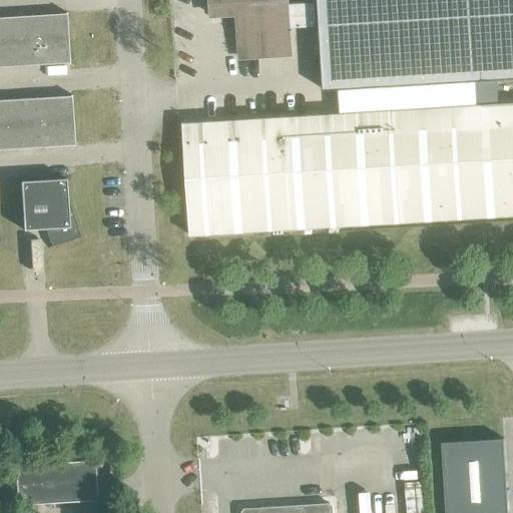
[(209,17),(214,17),(214,15),(237,14),(239,58),(290,55),(286,0),(209,0),(210,1),(208,2),(209,17)]
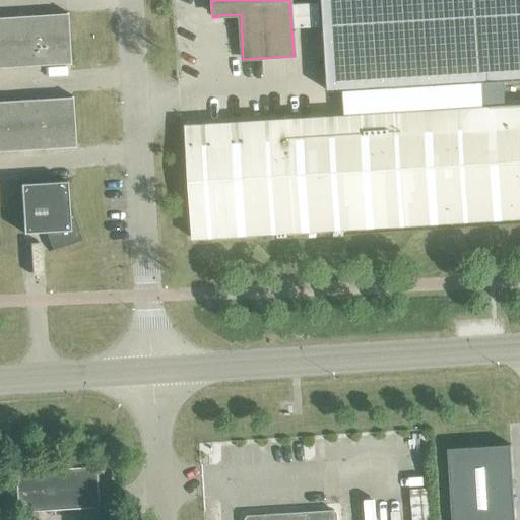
[(519,0),(321,0),(327,91),(519,79),(519,0)]
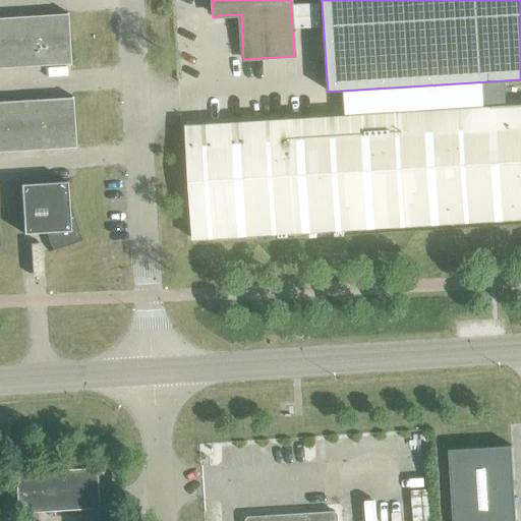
[(0,17),(0,68),(68,65),(70,65),(66,13),(65,13),(65,14),(0,17)]
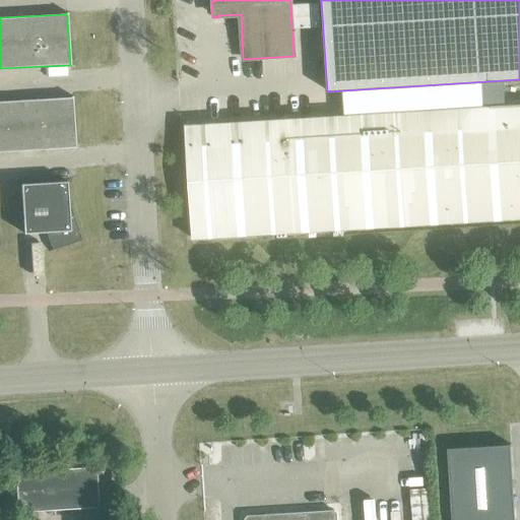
[(0,102),(0,152),(73,148),(73,149),(75,149),(71,96),(70,96),(70,98),(0,102)]
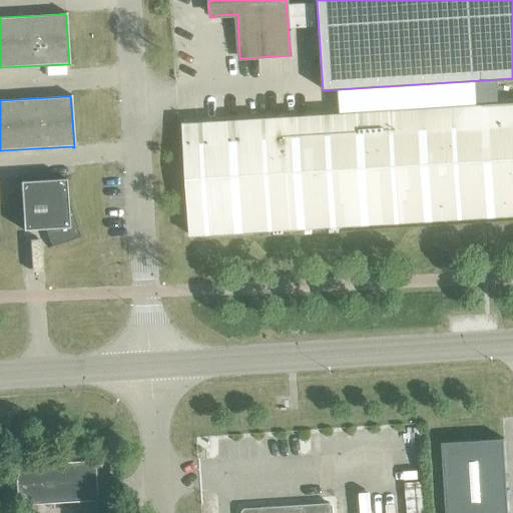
[(512,103),(182,124),(189,235),(512,215),(512,103)]
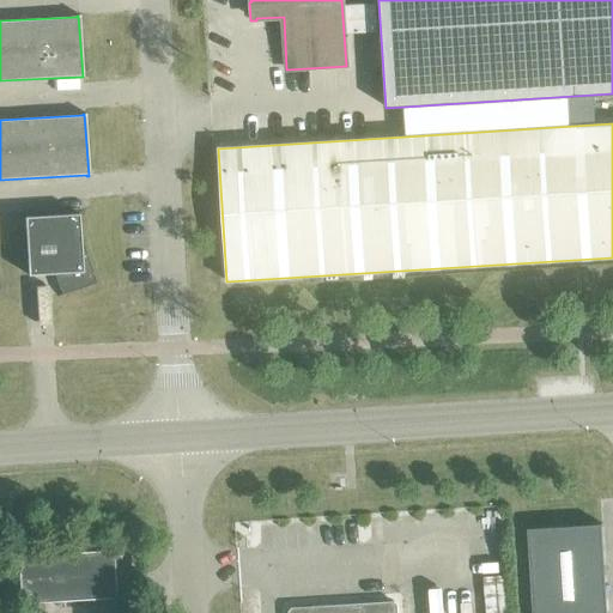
[(95,284),(82,242),(79,242),(78,214),(23,217),(26,275),(54,274),(61,295),(95,284)]
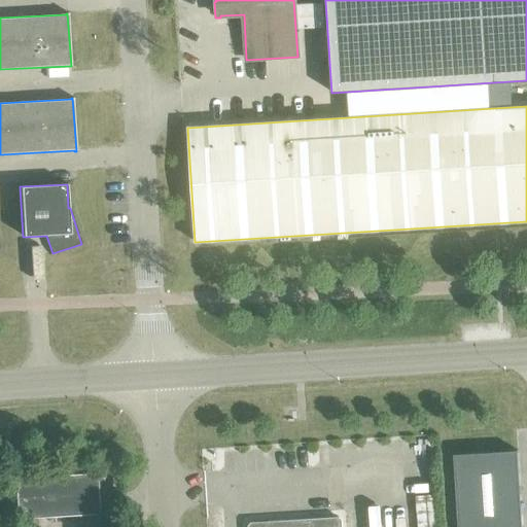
[(454,455),(457,526),(521,526),(517,451),(454,455)]
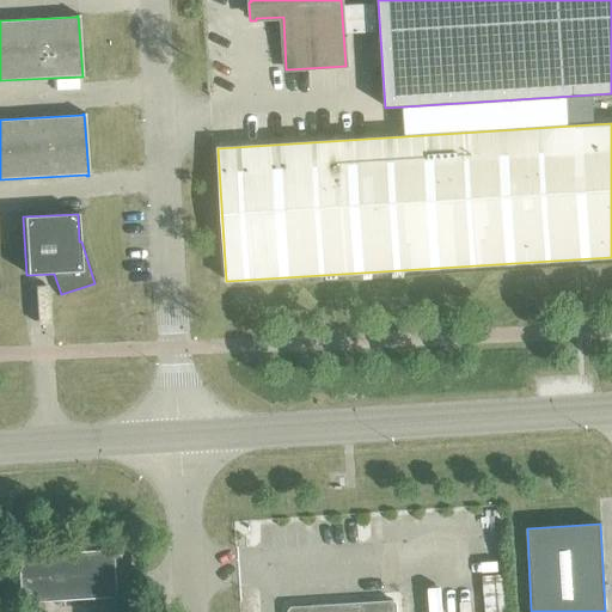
[(17,555),(19,603),(115,597),(111,549),(17,555)]
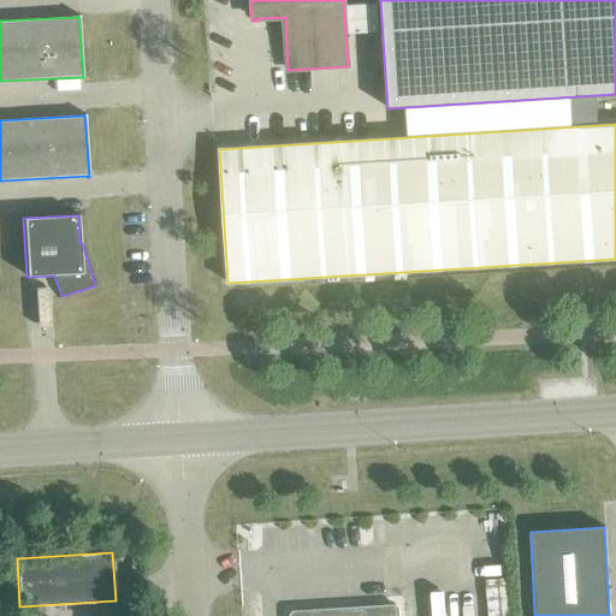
[(398,615),(400,608),(396,605),(292,611),(290,615),(289,615),(398,615)]
